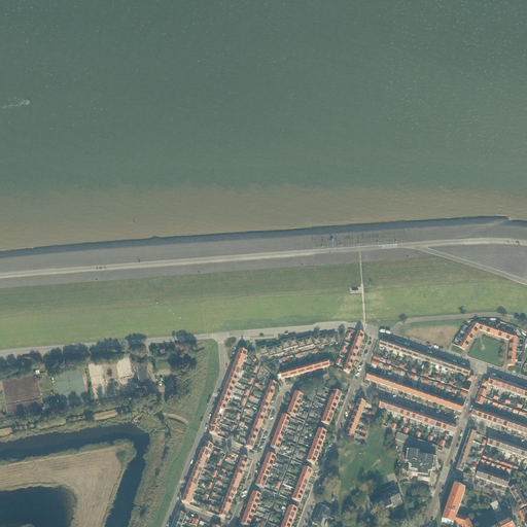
[(487,332),(488,326),(489,324),(490,321),(487,321),(485,325),(478,322),(477,325),(478,329),(487,332)]
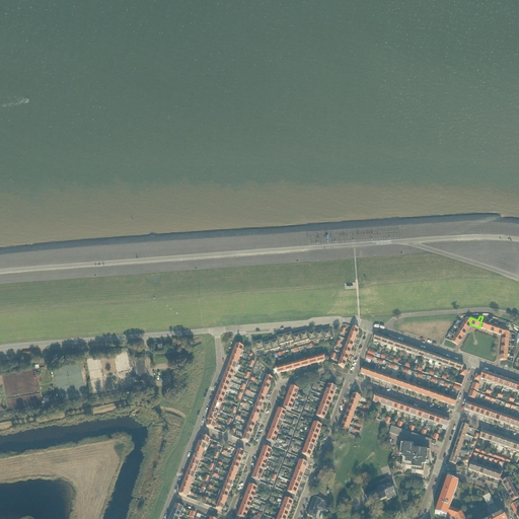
[(470,324),(469,320),(466,319),(461,327),(461,328),(466,331),(470,324)]
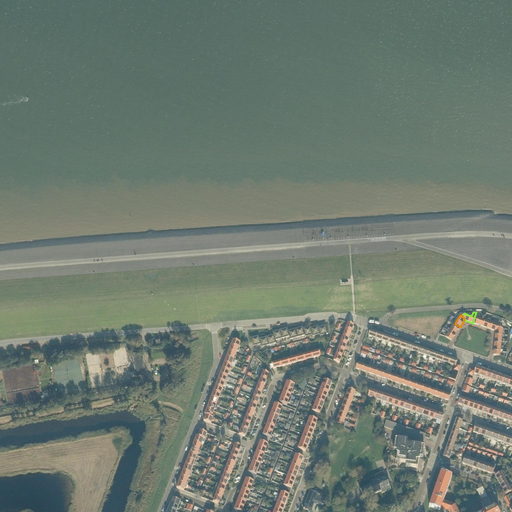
[(480,325),(482,320),(477,318),(478,316),(475,315),(474,317),(473,323),(480,325)]
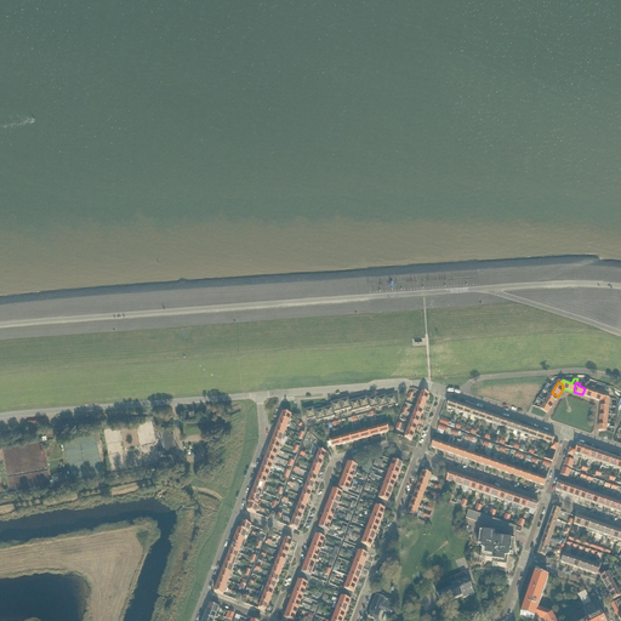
[(594,391),(596,388),(592,387),(591,389),(585,388),(582,394),(592,398),(594,391)]
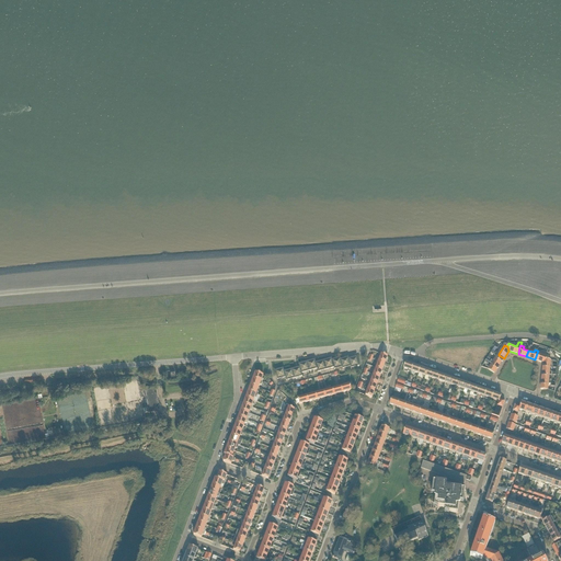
[(499,366),(504,358),(499,355),(499,354),(496,353),(494,356),(496,357),(493,362),(499,366)]
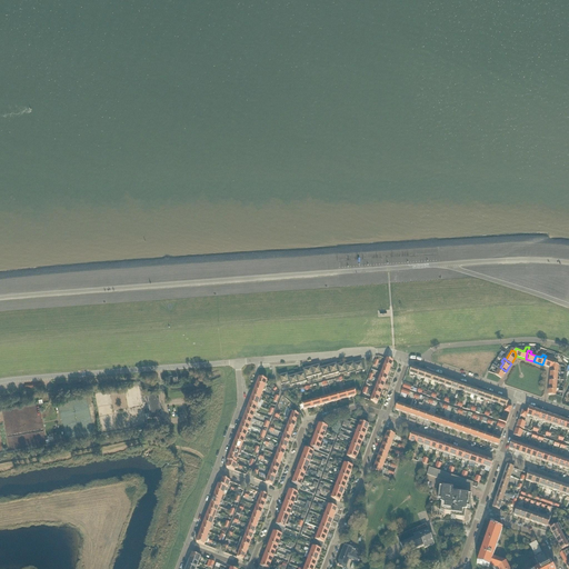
[(556,362),(545,358),(542,365),(551,368),(555,365),(556,362)]
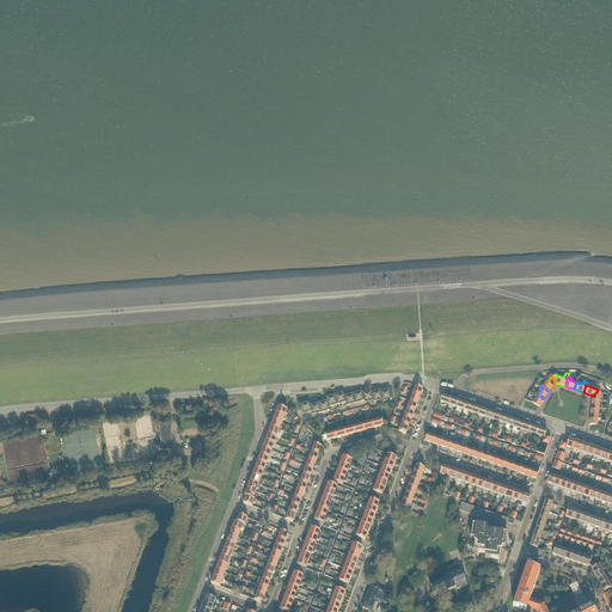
[(420,397),(423,389),(416,386),(415,391),(412,391),(411,393),(420,397)]
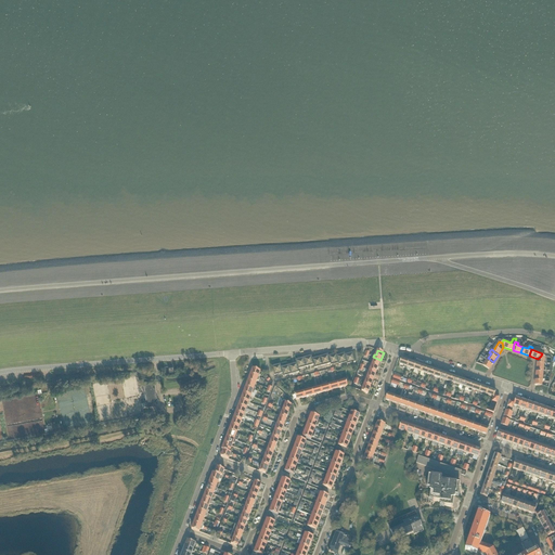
[(345,356),(345,353),(337,356),(339,363),(338,363),(339,364),(347,363),(347,362),(345,356)]
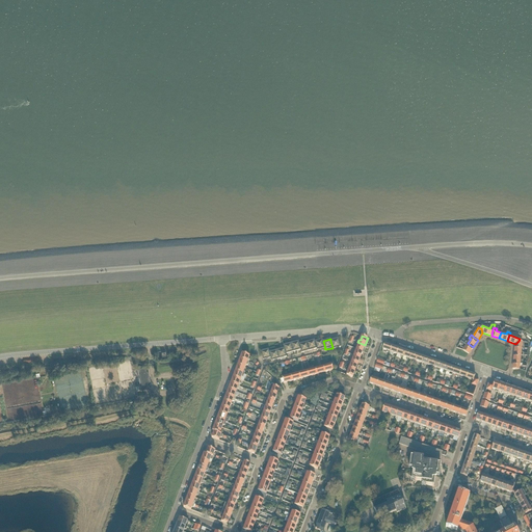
[(333,349),(341,347),(339,339),(330,341),(333,347),(333,348),(333,349)]
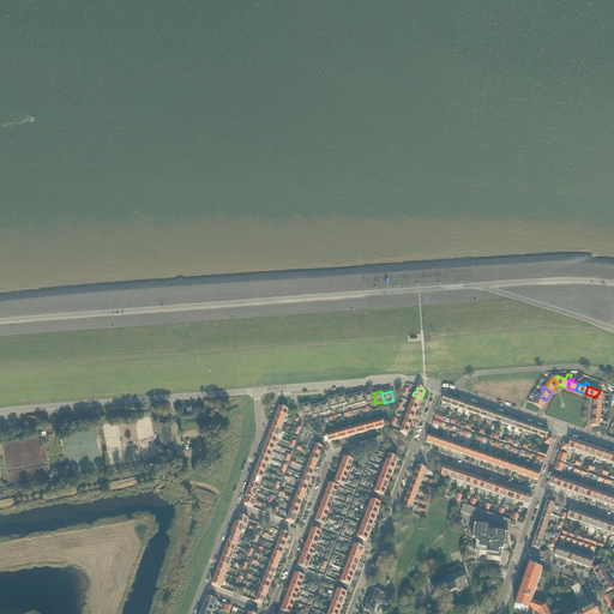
[(363,395),(363,392),(354,395),(357,405),(366,403),(363,395)]
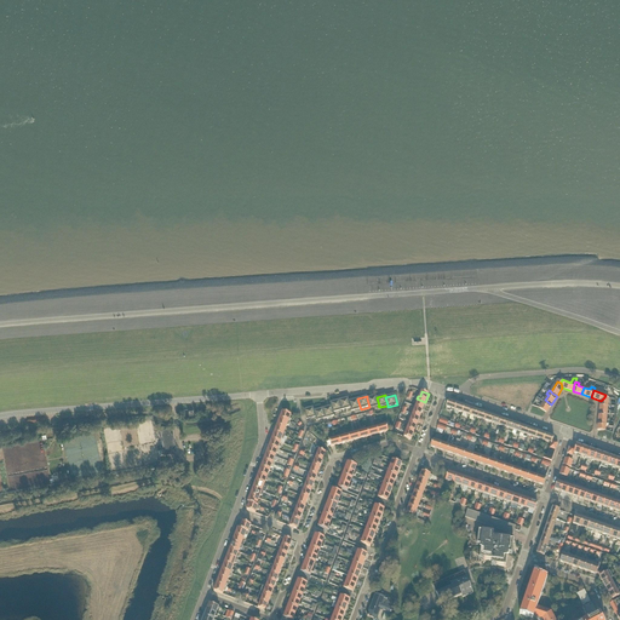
[(377,397),(375,396),(367,399),(369,407),(369,408),(378,406),(379,406),(377,397)]
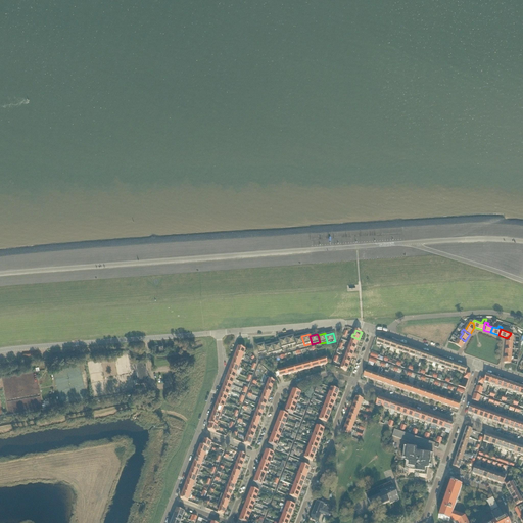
[(294,338),(294,335),(286,337),(288,346),(296,344),(294,338)]
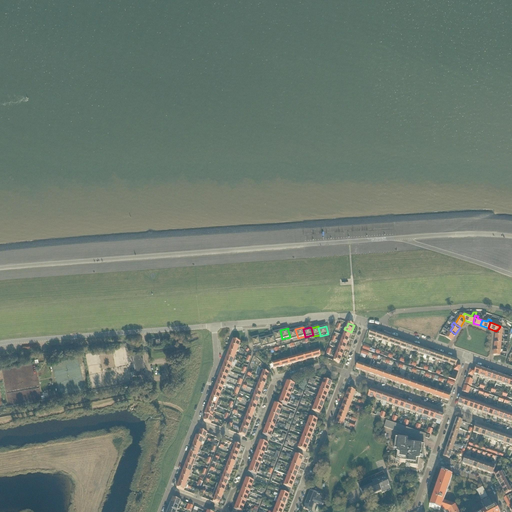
[(290,340),(298,338),(295,329),(288,331),(290,337),(290,340)]
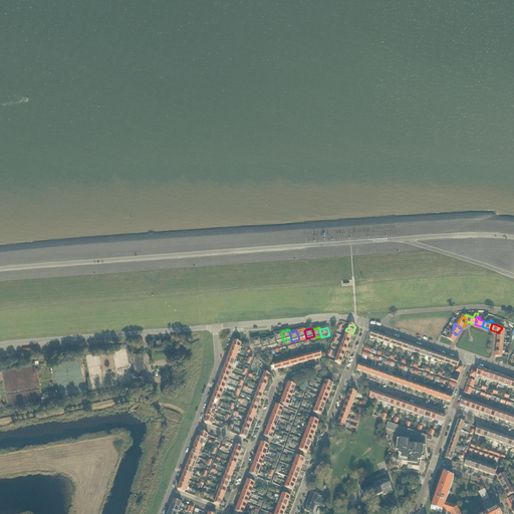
[(345,330),(343,334),(345,335),(344,337),(350,339),(352,333),(345,330)]
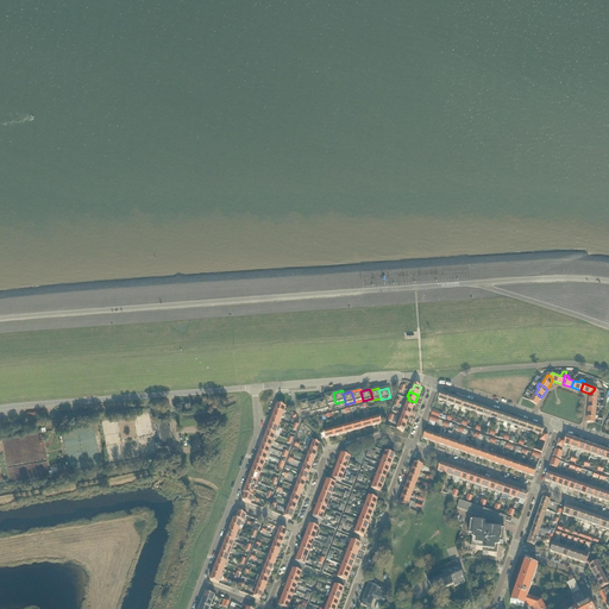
[(535,393),(533,391),(532,394),(534,396),(531,401),(537,405),(541,397),(535,393)]
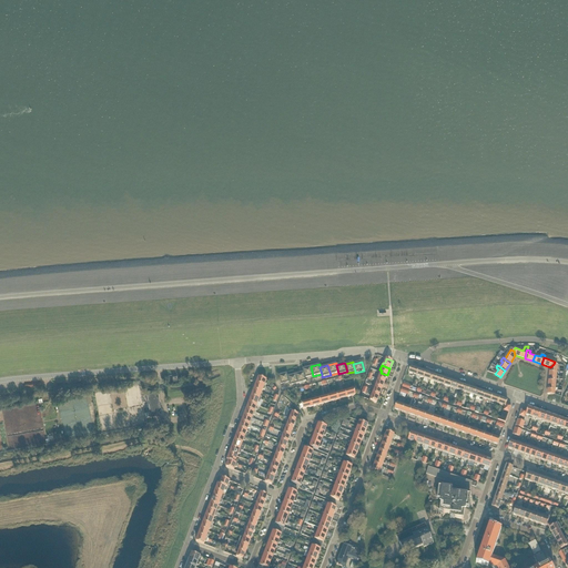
[(304,372),(305,378),(313,376),(311,366),(303,368),(303,372),(304,372)]
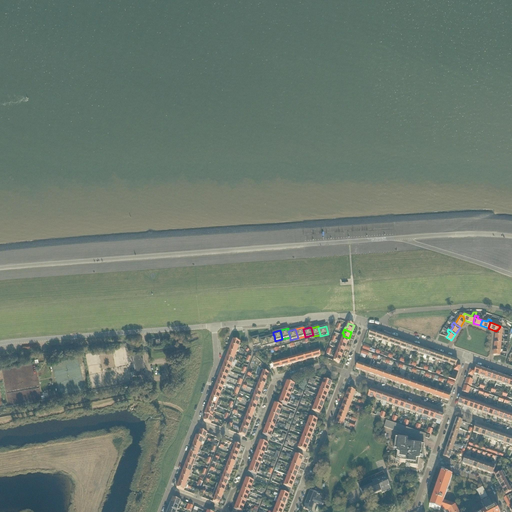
[(375,340),(375,339),(377,333),(370,331),(370,333),(369,333),(369,334),(368,336),(372,338),(372,339),(375,340)]
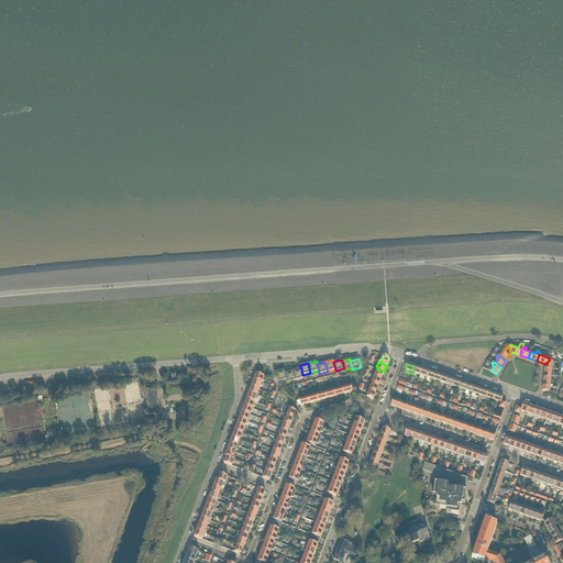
[(419,377),(420,375),(422,370),(415,366),(412,373),(417,374),(416,376),(419,377)]
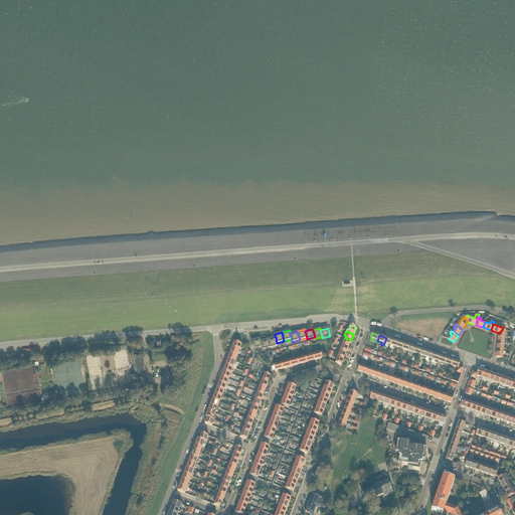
[(278,345),(277,343),(276,337),(275,337),(268,339),(271,347),(278,345)]
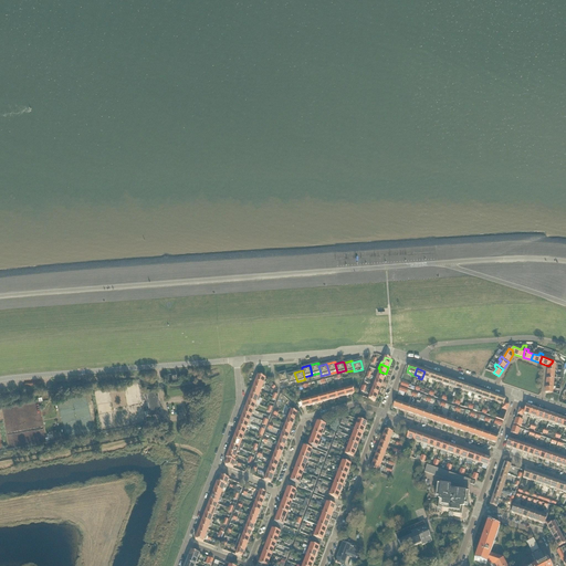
[(286,375),(286,371),(278,374),(280,384),(289,381),(289,380),(286,375)]
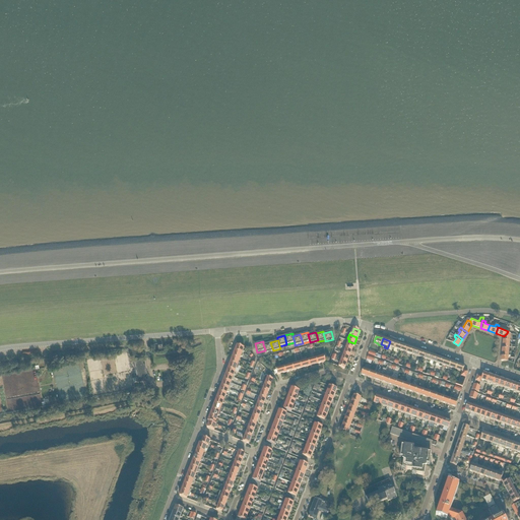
[(351,349),(354,343),(348,341),(347,345),(345,345),(344,347),(351,349)]
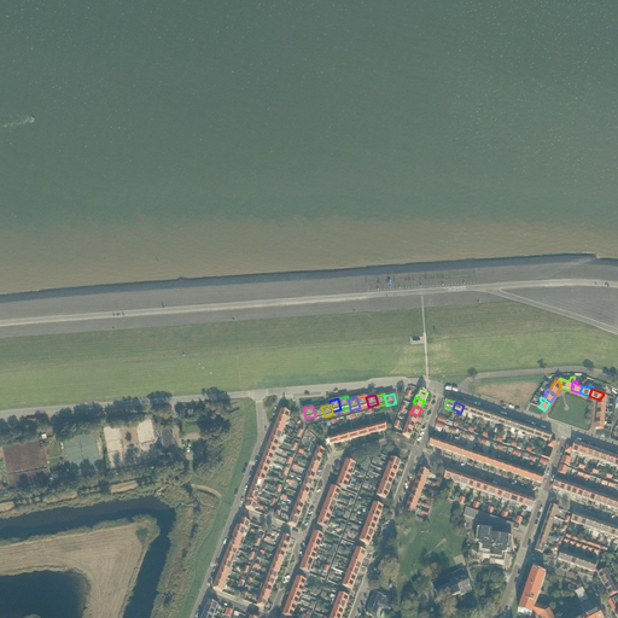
[(468,417),(468,414),(471,408),(464,406),(461,412),(465,413),(465,415),(468,417)]
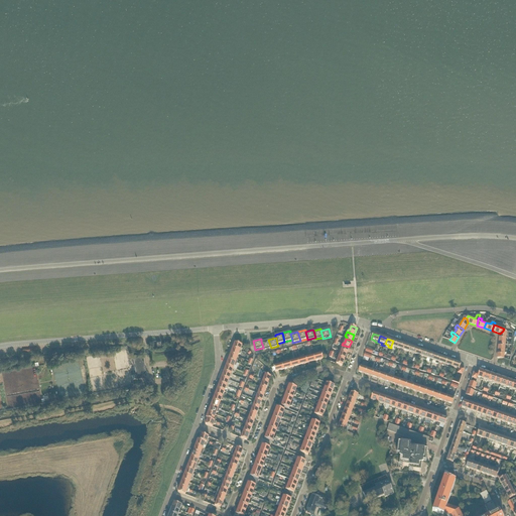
[(263,350),(271,348),(268,340),(261,342),(263,347),(263,348),(263,350)]
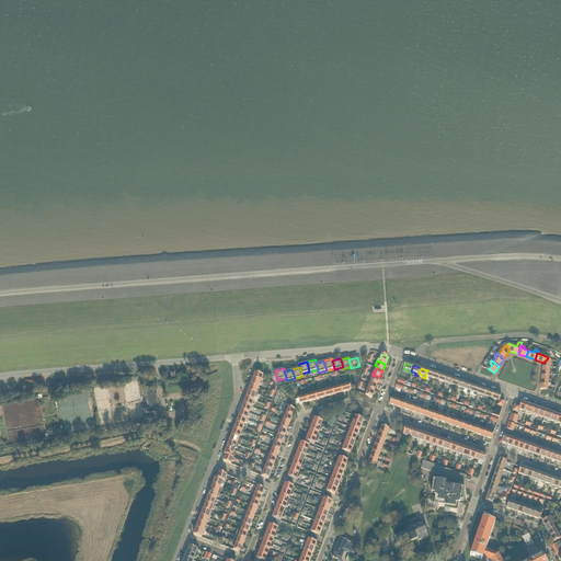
[(549,373),(542,371),(541,380),(548,381),(548,380),(549,375),(551,376),(552,373),(549,371),(549,373)]
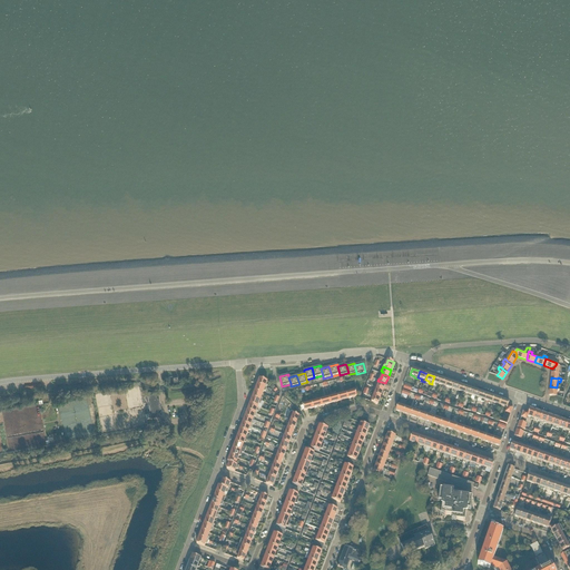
[(266,385),(267,382),(259,379),(257,385),(267,389),(268,385),(266,385)]
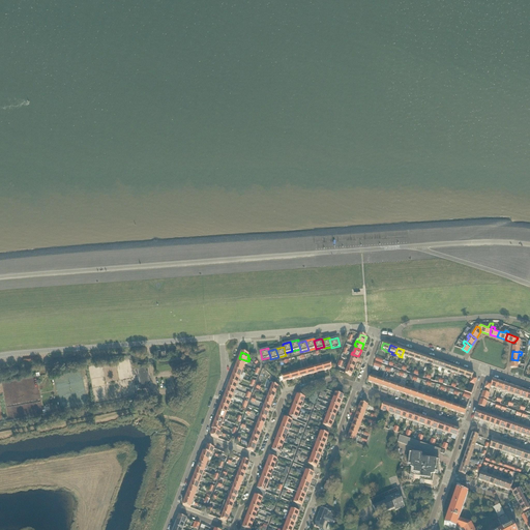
[(246,364),(248,361),(239,358),(237,364),(244,366),(245,363),(246,364)]
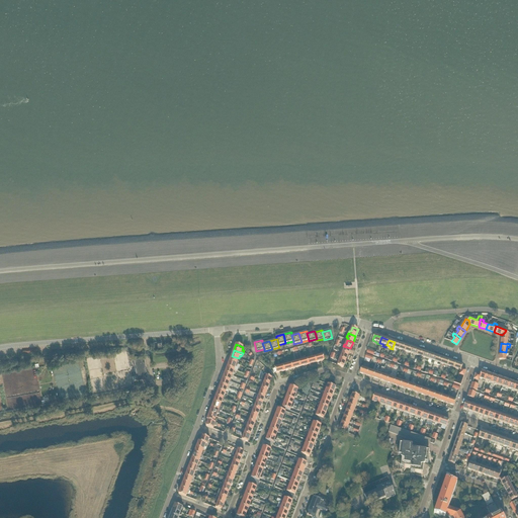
[(506,352),(500,351),(500,359),(506,360),(506,354),(509,355),(509,352),(506,351),(506,352)]
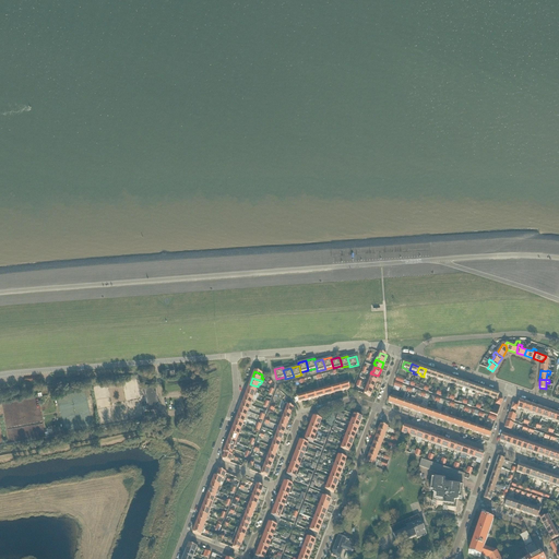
[(373,390),(376,383),(369,381),(368,384),(367,384),(366,387),(373,390)]
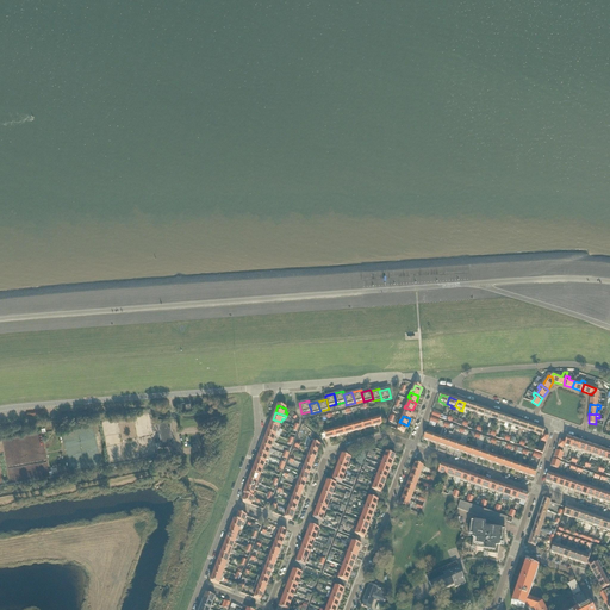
[(380,418),(380,417),(377,418),(378,419),(371,421),(372,427),(383,424),(380,418)]
